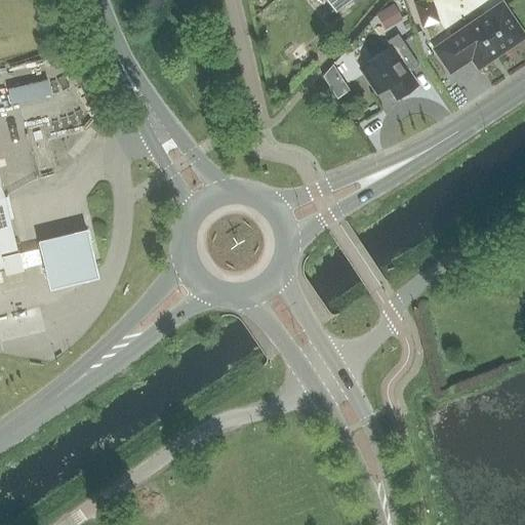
[(351,0),(355,5),(359,0),(325,0),(333,10),(346,0),(351,0)]
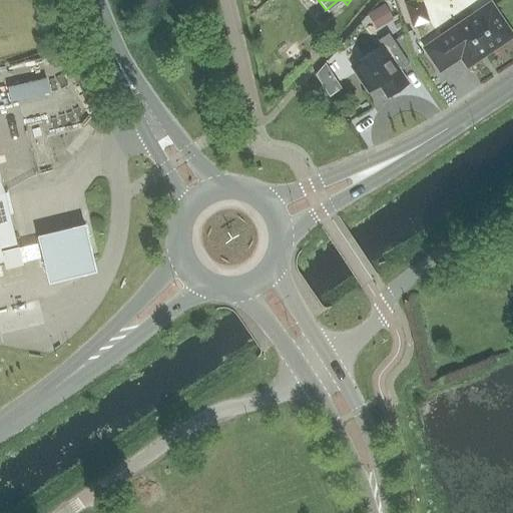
[(381,26),(393,19),(384,3),(372,11),(381,26)]
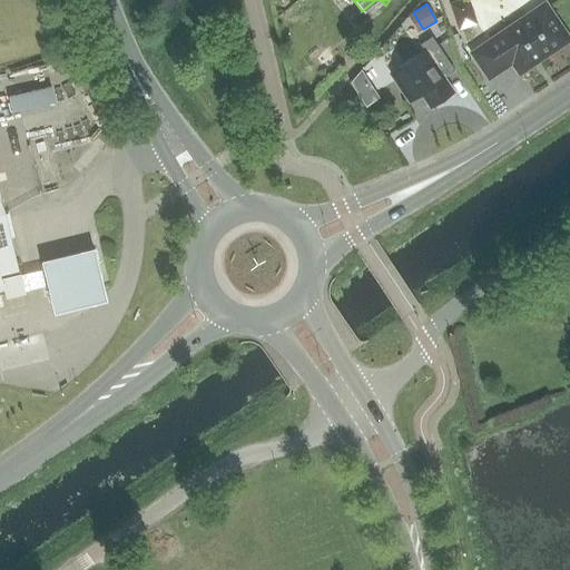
[(519,74),(568,40),(544,5),(472,53),(489,78),(511,62),(519,74)]
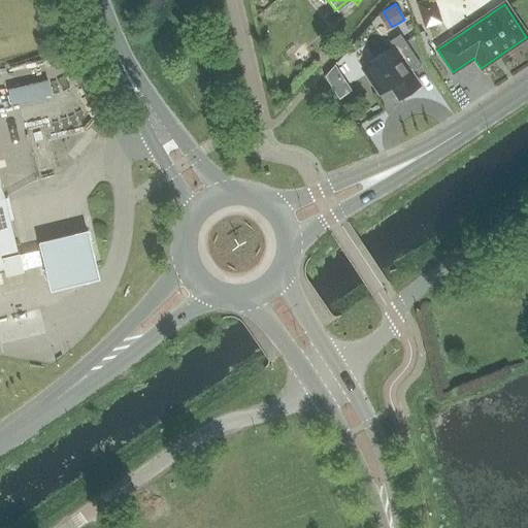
[(437,10),(420,17),(424,29),(441,23),(437,10)]
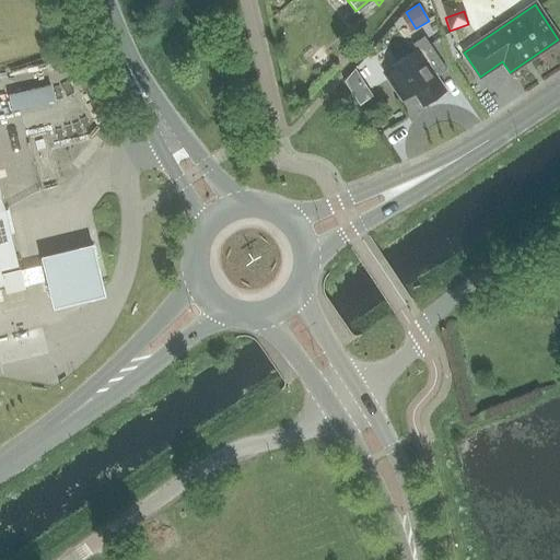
[(434,78),(446,70),(423,37),(412,45),(416,50),(384,72),(401,100),(413,92),(422,105),(443,91),(434,78)]
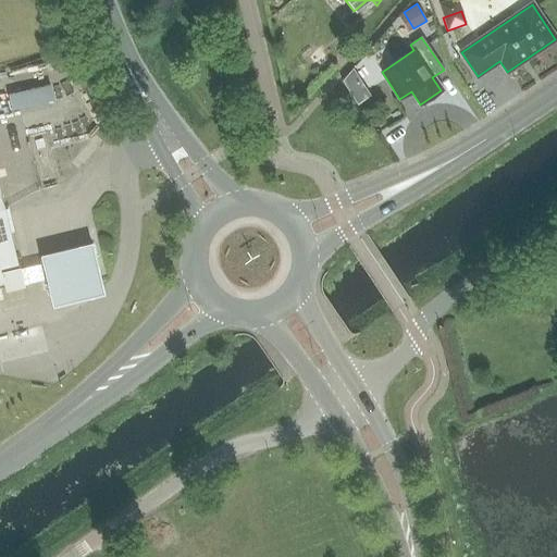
[(368,74),(379,74),(378,56),(368,56),(368,74)]
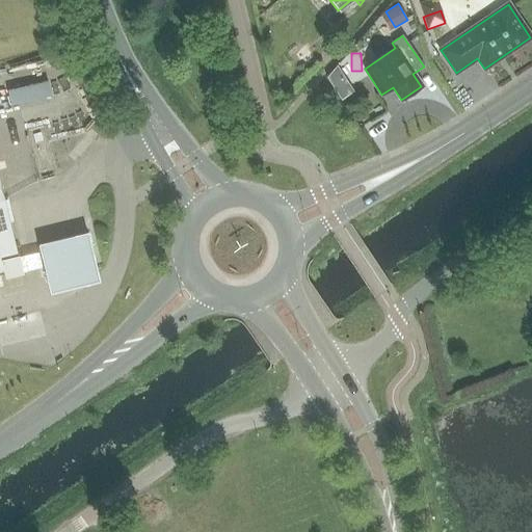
[(14,104),(54,96),(52,81),(11,88),(14,104)]
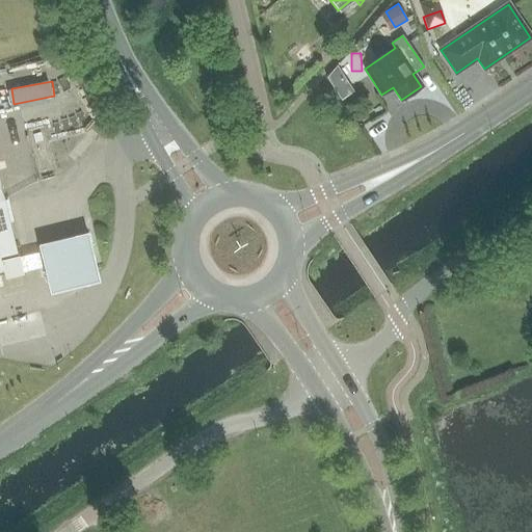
[(0,274),(4,273),(5,277),(21,273),(20,265),(18,257),(0,183),(0,274)]
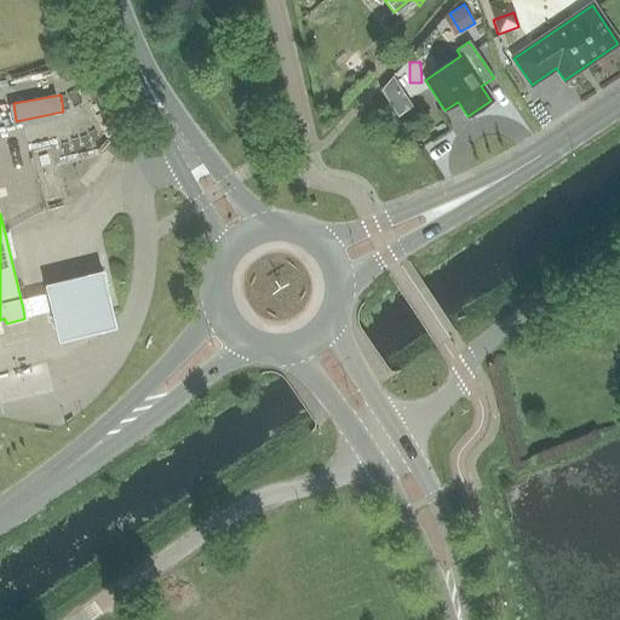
[(101,271),(44,285),(57,343),(114,329),(101,271)]
